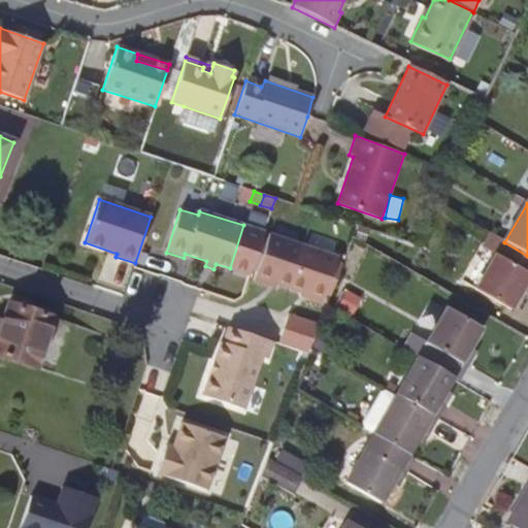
[(303,245),(268,234),(267,238),(262,237),(251,269),(256,271),(253,279),(269,285),(270,282),(289,287),(303,245)]
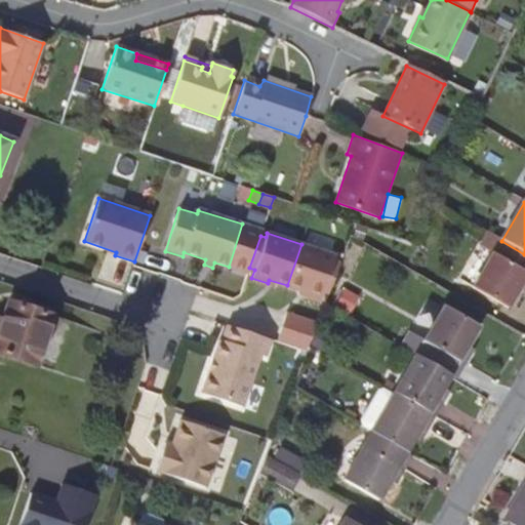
[(524,254),(501,241),(488,233),(480,247),(493,255),(474,288),(508,308),(520,288),(524,278),(524,254)]
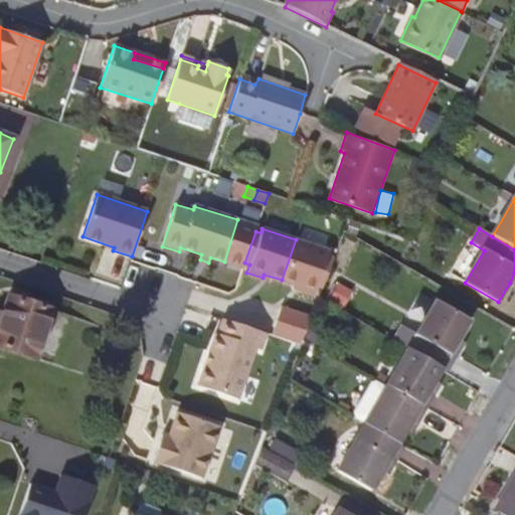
[(329,251),(296,239),(282,280),(300,287),(299,290),(314,296),(317,287),(323,289),(334,258),(327,255),(329,251)]
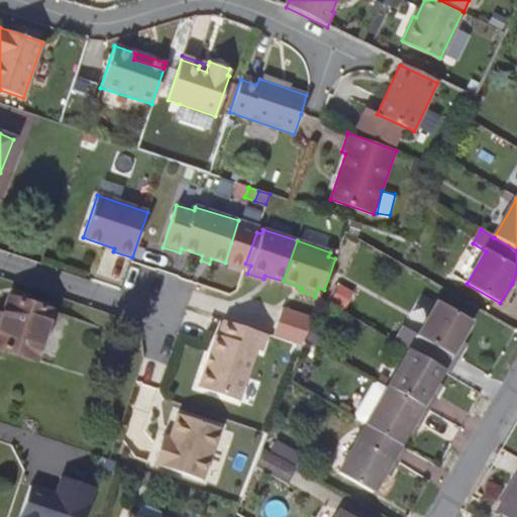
[(0,349),(36,363),(54,312),(7,297),(0,317),(0,349)]
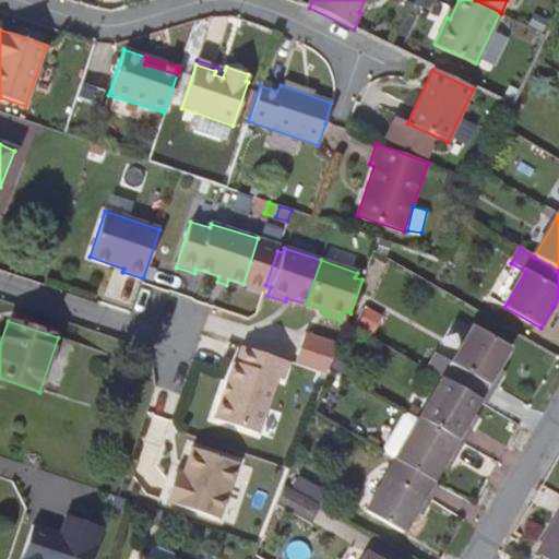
[(426,368),(443,378),(479,399),(485,402),(494,387),(488,383),(496,369),(509,347),(473,326),(452,363),(435,353),(426,368)]
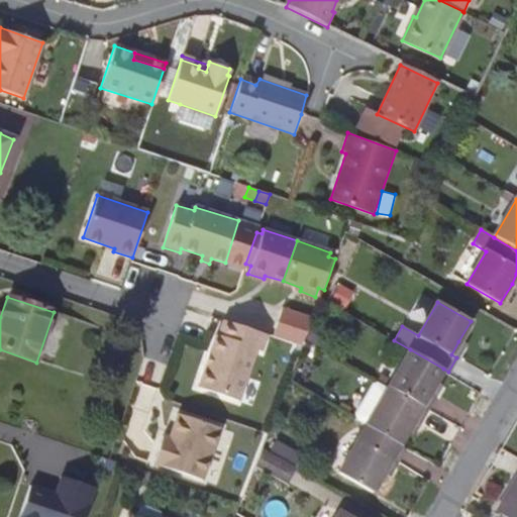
[(311,318),(283,308),(273,336),(301,346),(311,318)]
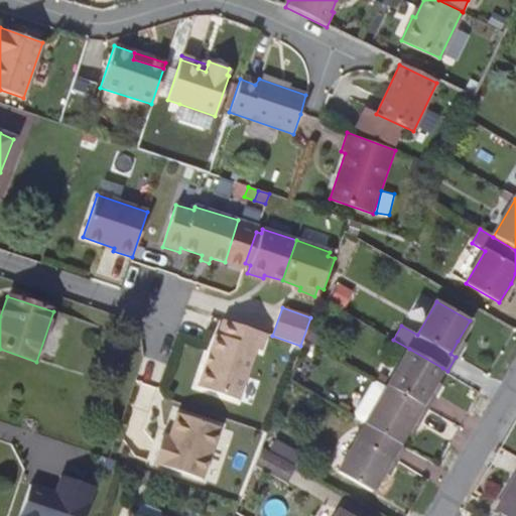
[(266,335),(224,319),(219,336),(216,335),(198,387),(238,400),(255,349),(261,351),(266,335)]
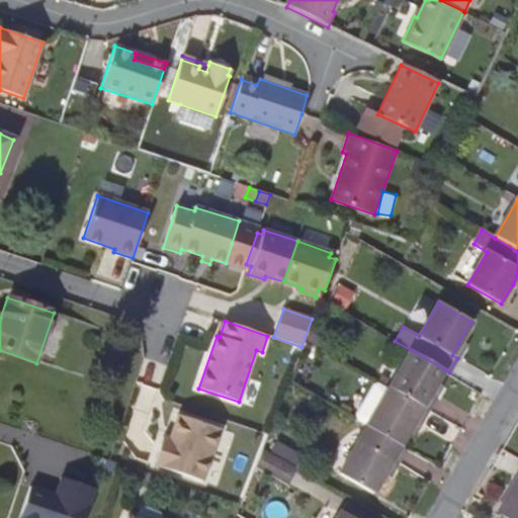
[(465,345),(459,342),(452,355),(457,358),(465,345)]
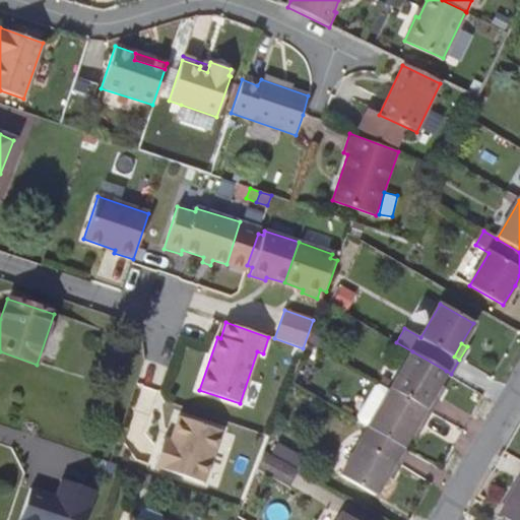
[(390,389),(429,412),(440,394),(435,391),(446,371),(412,351),(390,389)]
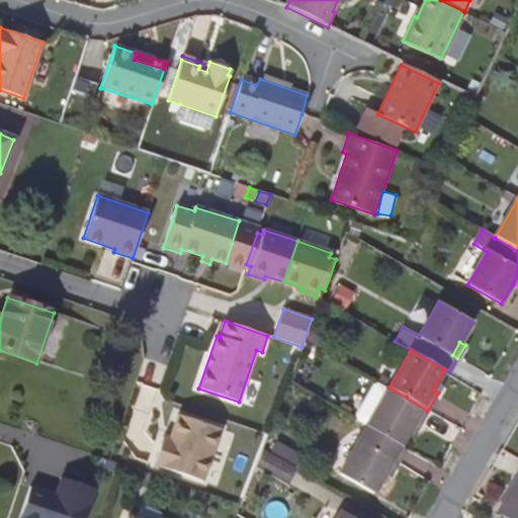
[(352,419),(365,427),(389,387),(374,380),(352,419)]
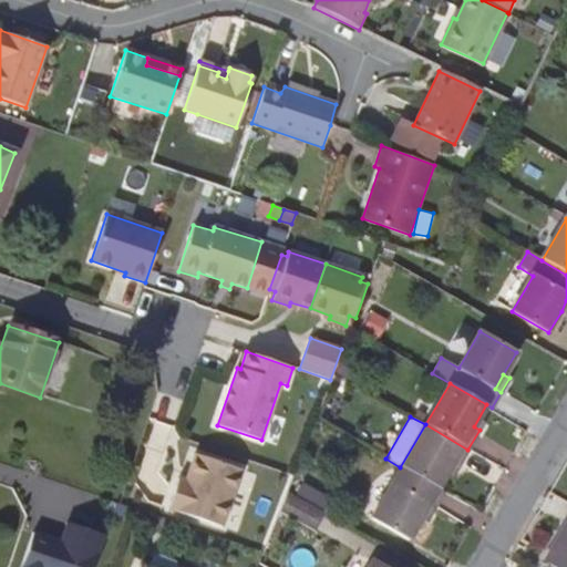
[(400,467),(436,488),(450,467),(455,471),(467,450),(425,424),(400,467)]
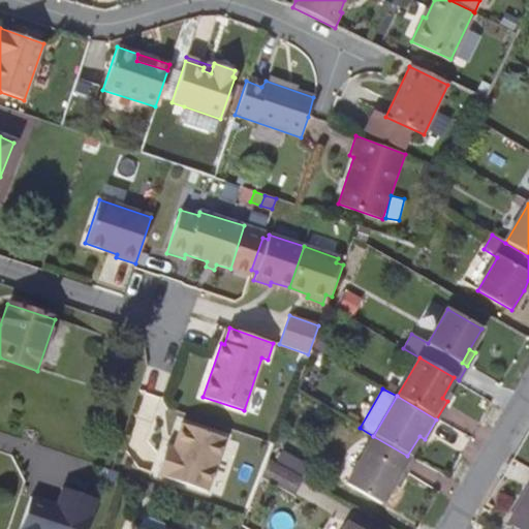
[(207,491),(225,438),(182,424),(174,449),(167,447),(158,474),(207,491)]
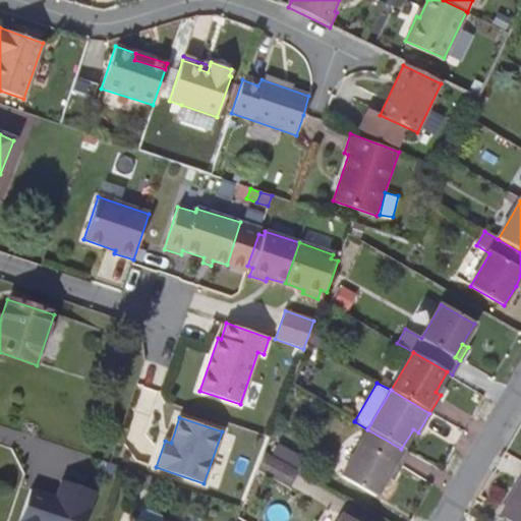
[(407,453),(401,449),(367,429),(340,477),(373,497),(385,476),(393,464),(399,467),(407,453)]
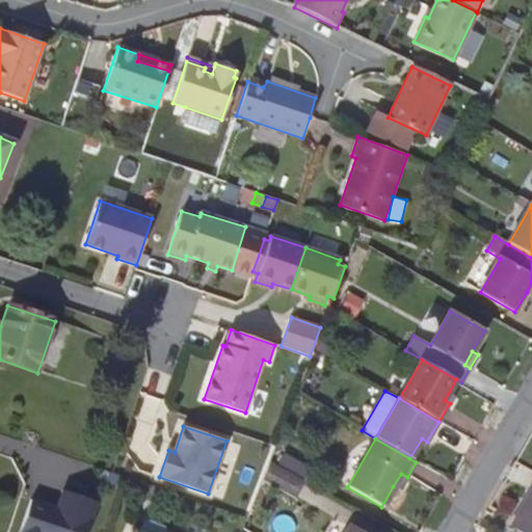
[(263,477),(263,479),(296,498),(307,481),(272,461),(264,477),(263,477)]
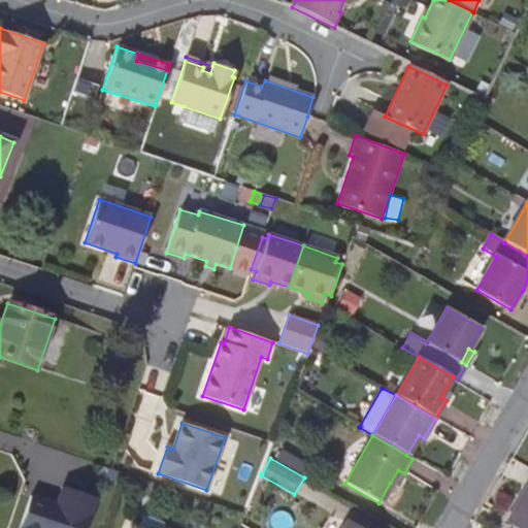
[(396,486),(404,473),(398,470),(390,483),(396,486)]
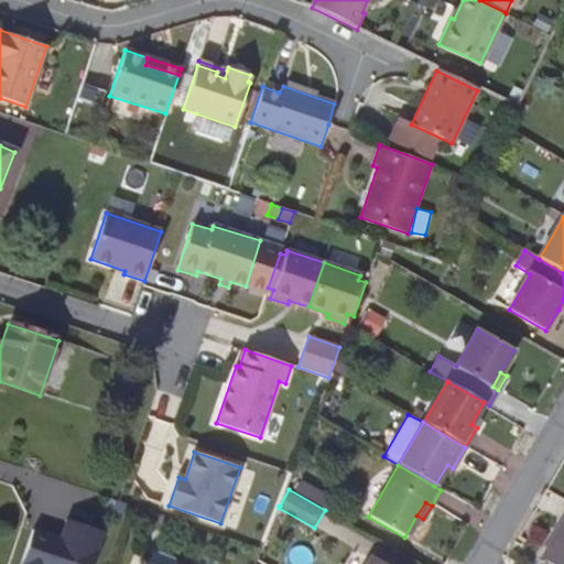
[(551,563),(563,563),(563,512),(541,554),(553,561),(551,563)]
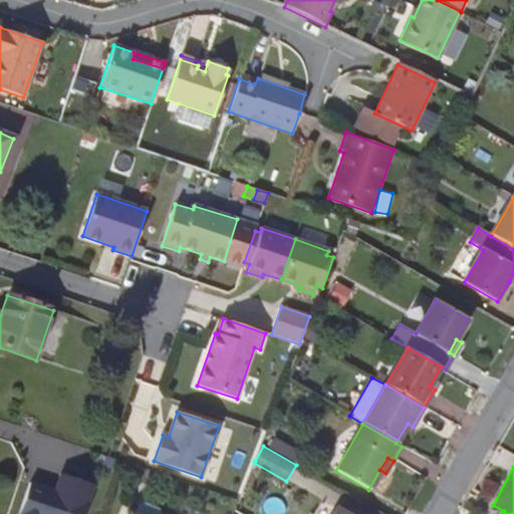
[(55,491),(30,483),(19,513),(84,513),(94,485),(61,474),(55,491)]
